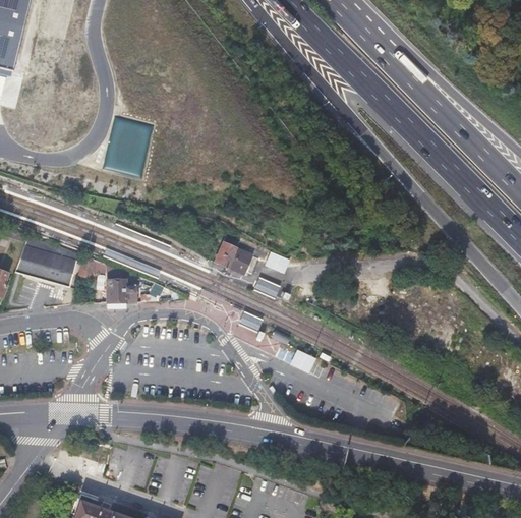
[(0,0),(0,70),(11,73),(29,0),(0,0)]
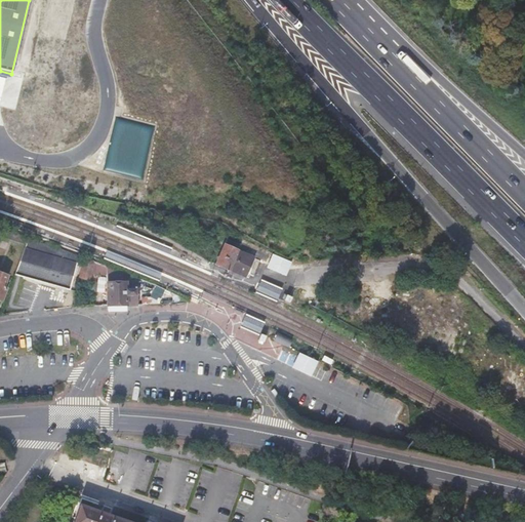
[(0,232),(27,241),(29,234),(0,224),(0,232)]
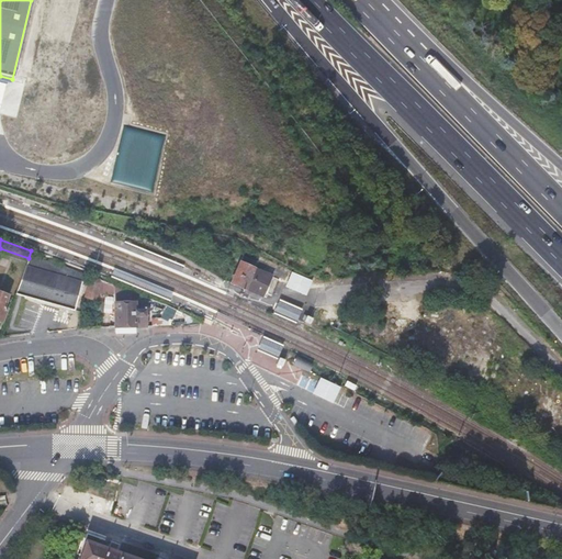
[(244,255),(232,280),(262,293),(263,292),(265,289),(271,274),(255,266),(257,260),(244,255)]
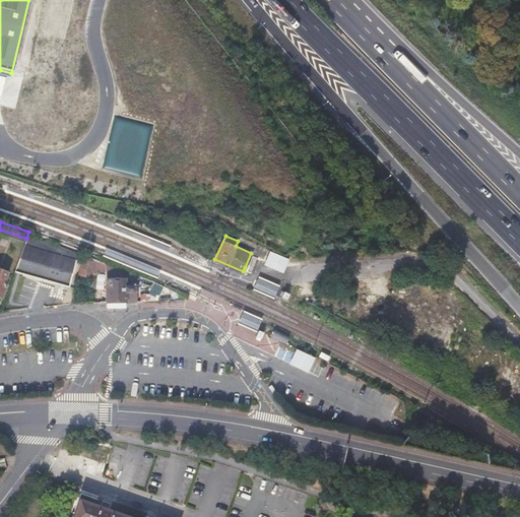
[(68,285),(76,257),(24,243),(14,270),(68,285)]
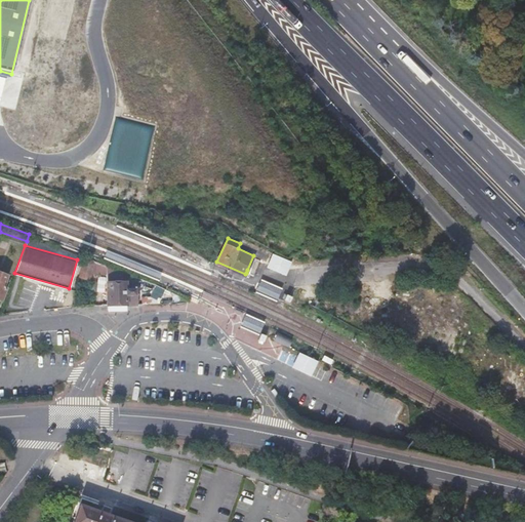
[(272,253),(268,264),(286,271),(290,259),(272,253)]
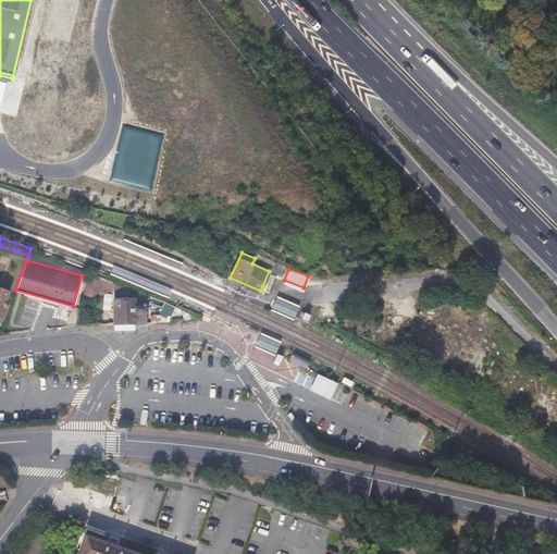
[(144,292),(119,282),(91,271),(85,290),(95,294),(98,286),(106,288),(113,290),(113,322),(118,322),(135,321),(145,320),(144,292)]
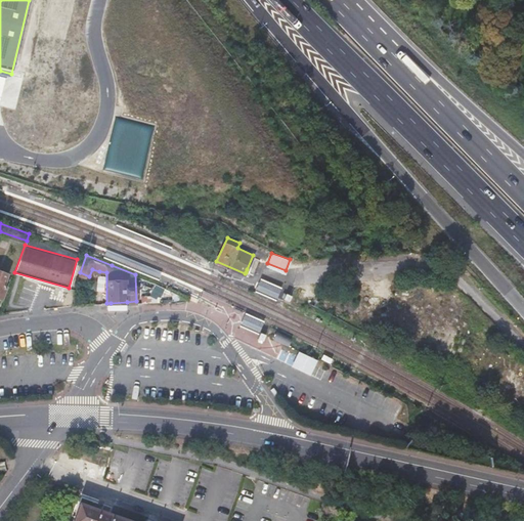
[(263,331),(260,330),(258,335),(261,337),(264,338),(266,332),(263,331)]
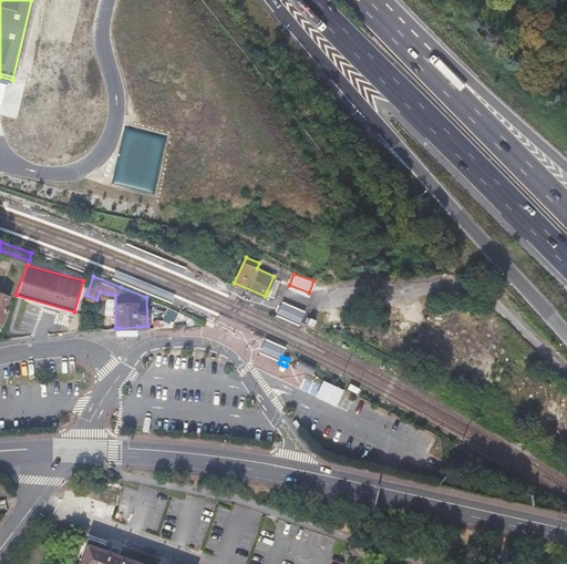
[(316,365),(298,357),(298,359),(315,367),(316,365)]
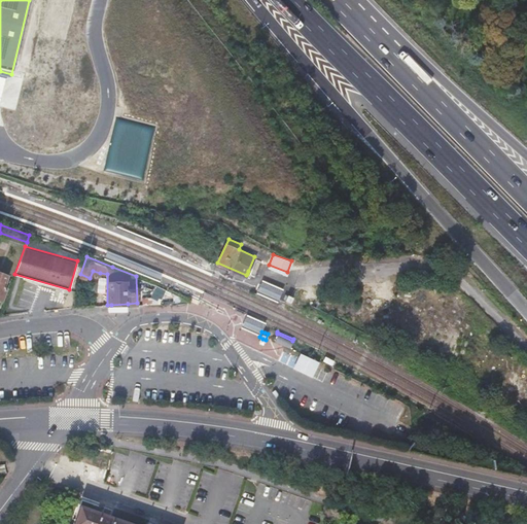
[(274,339),(289,346),(292,341),(277,334),(274,339)]
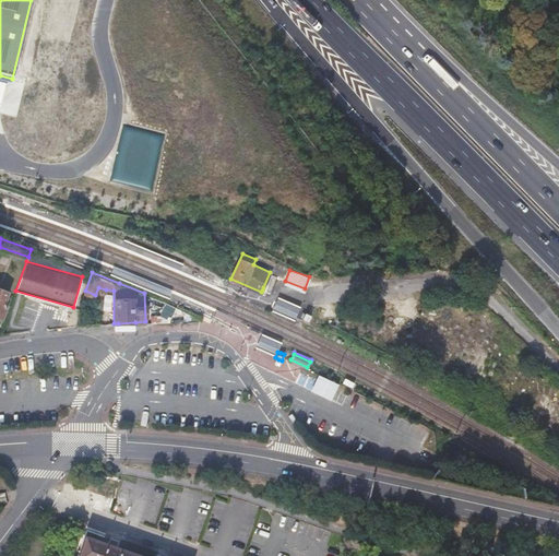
[(78,555),(139,555),(84,536),(78,555)]
